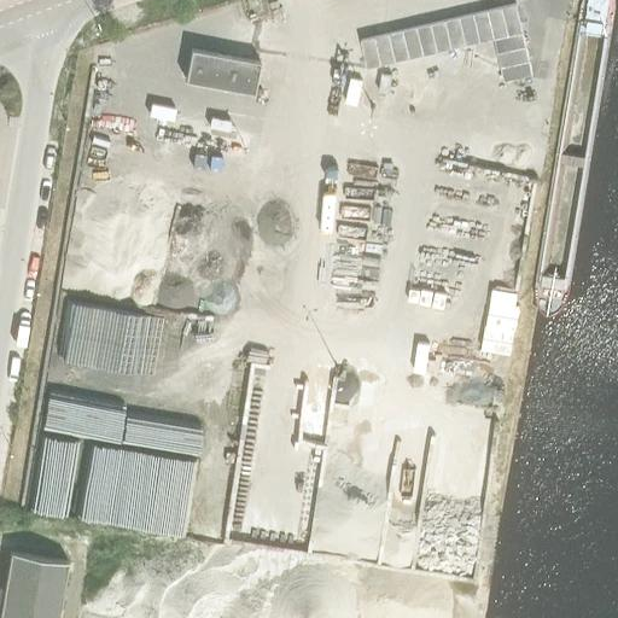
[(541,69),(547,6),(489,0),(485,0),(479,62),(541,69)]
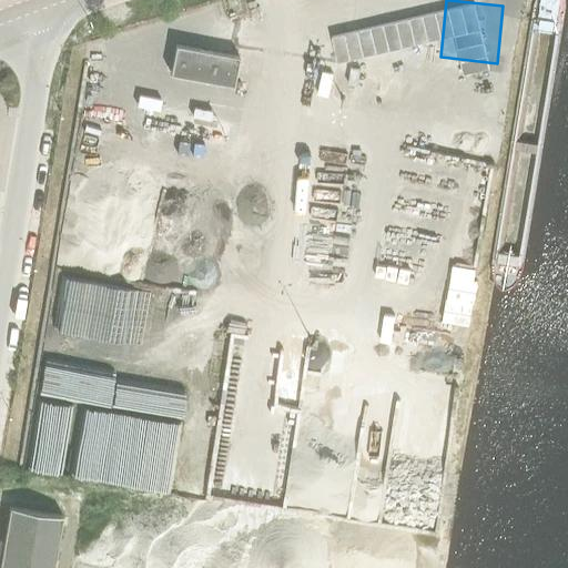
[(233,85),(239,57),(175,44),(170,73),(233,85)]
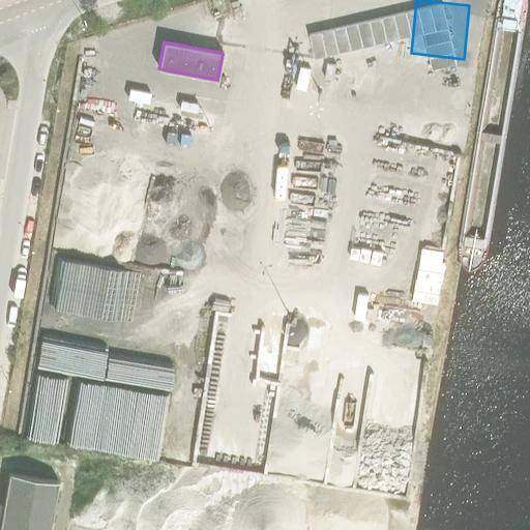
[(457,105),(462,65),(433,61),(431,77),(453,80),(452,87),(424,83),(422,99),(457,105)]
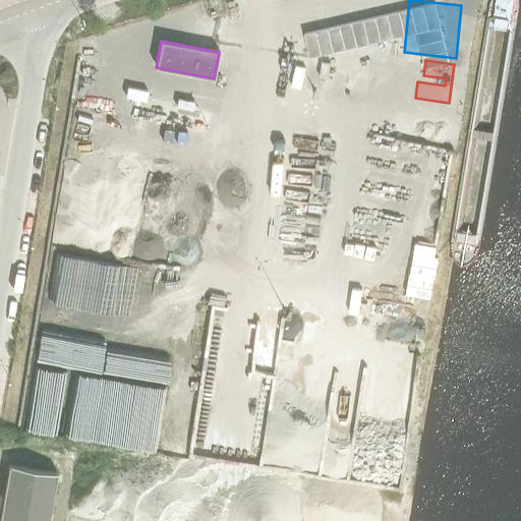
[(422,116),(423,107),(406,105),(405,115),(422,116)]
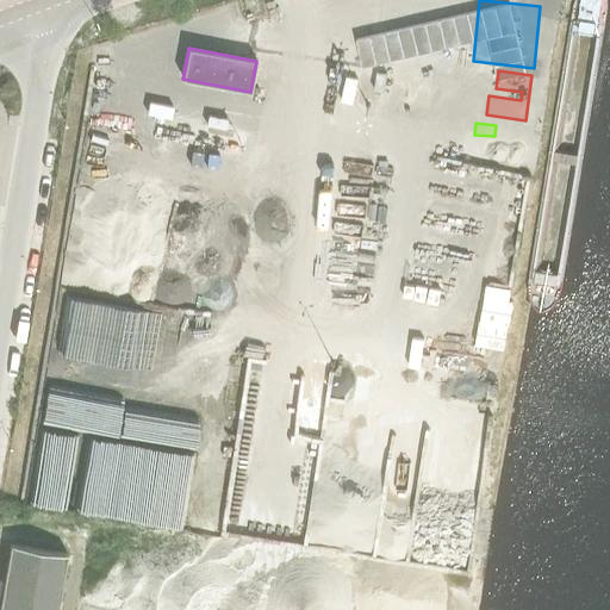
[(0,609),(57,609),(67,554),(10,545),(0,604),(0,609)]
